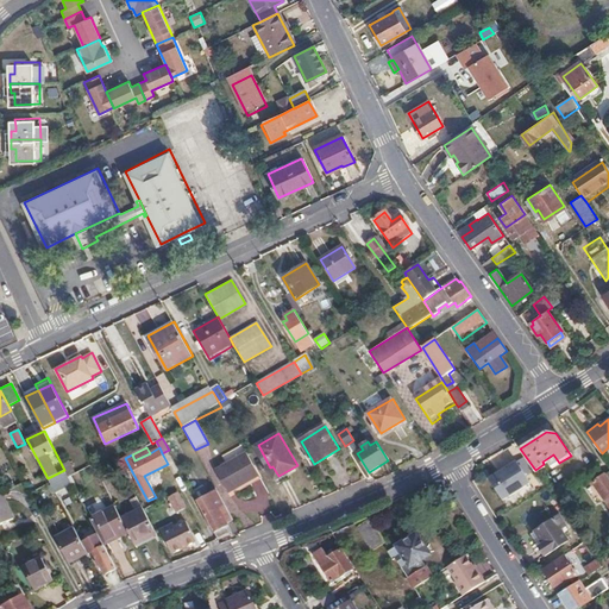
[(231,497),(262,481),(250,458),(245,450),(226,460),(230,469),(219,476),(231,497)]
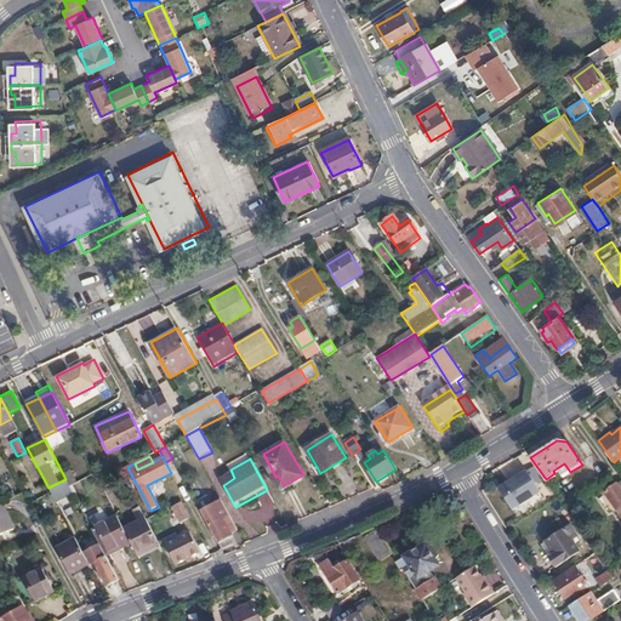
[(534,467),(527,472),(535,485),(542,482),(534,467)]
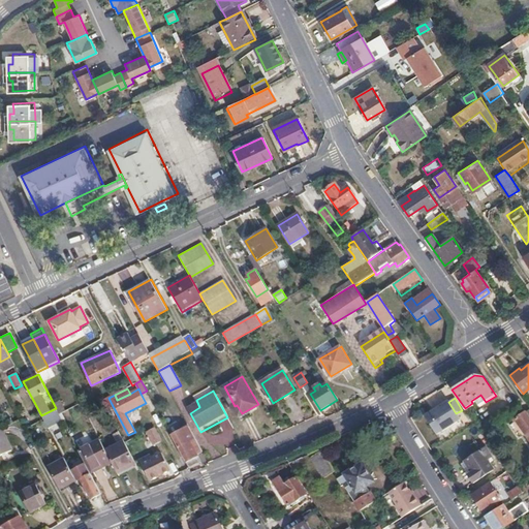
[(446,400),(423,414),(436,435),(460,419),(456,413),(448,402),(446,400)]
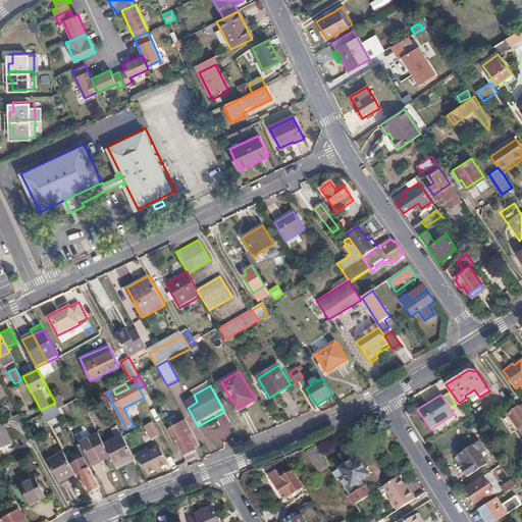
[(66,405),(69,415),(81,412),(77,401),(66,405)]
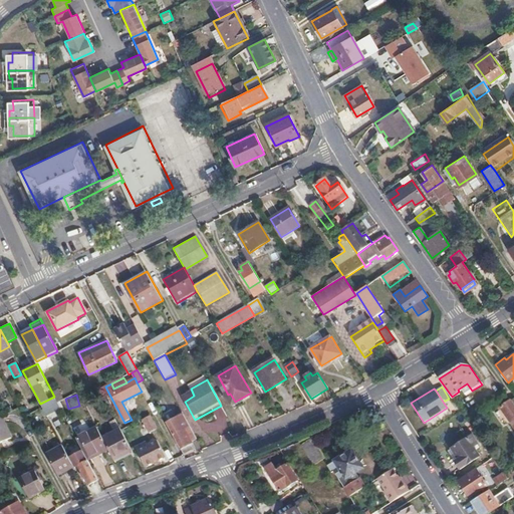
[(58,403),(54,397),(40,404),(43,411),(58,403)]
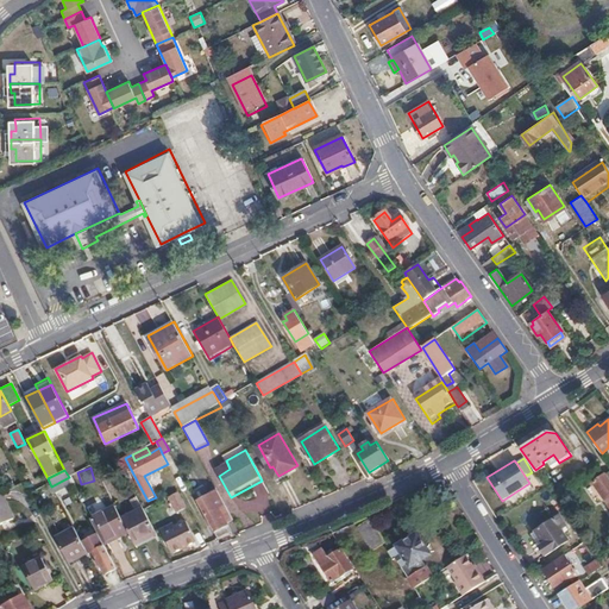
[(608,470),(592,482),(608,503),(608,470)]
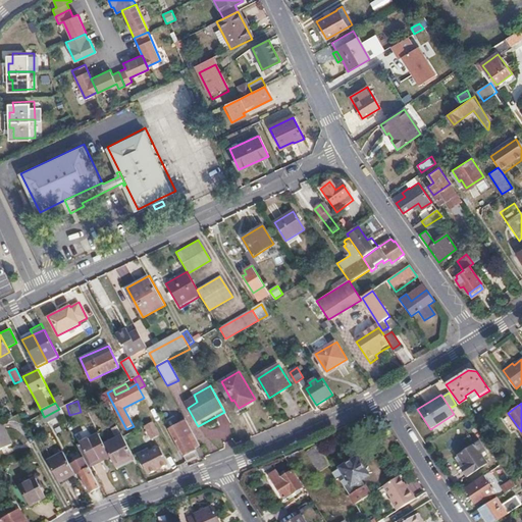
[(1,422),(0,423),(0,451),(12,445),(1,422)]
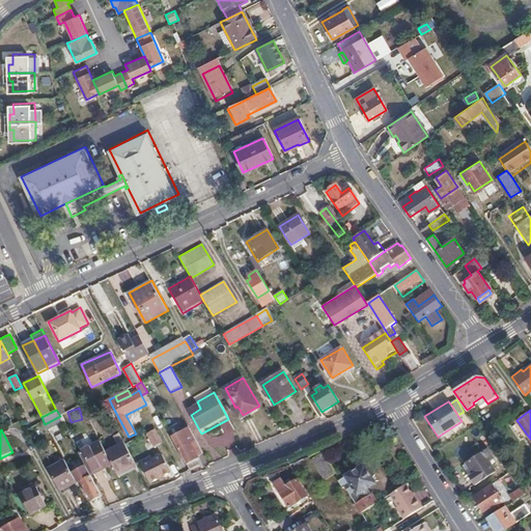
[(198,456),(203,453),(190,429),(183,432),(172,438),(187,465),(198,458),(198,456)]
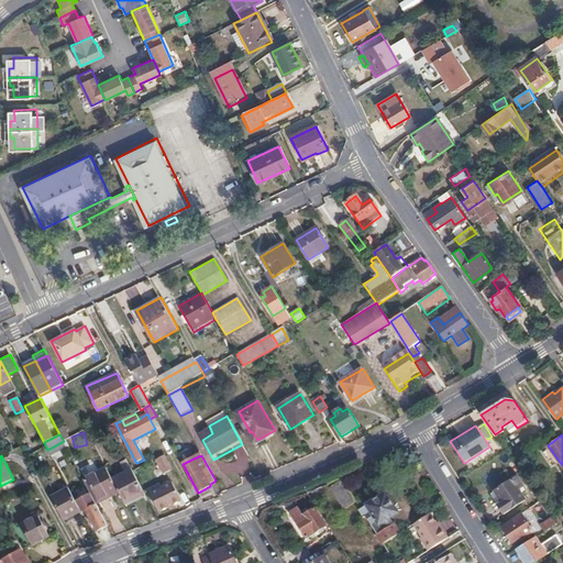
[(164,475),(173,471),(165,456),(156,461),(164,475)]
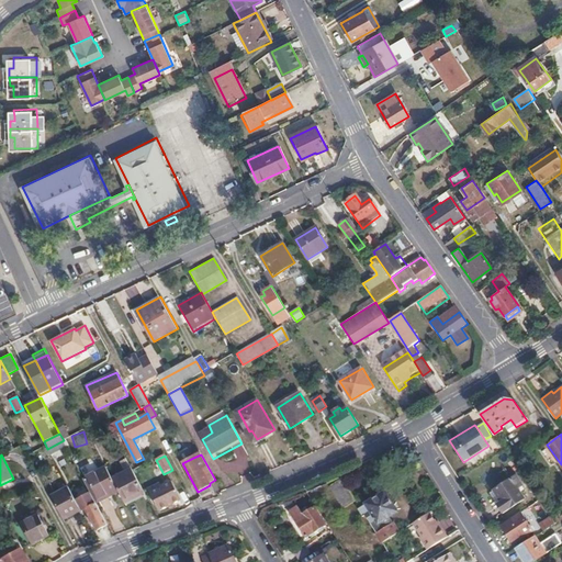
[(112,496),(119,492),(112,479),(107,468),(83,480),(94,501),(110,493),(112,496)]
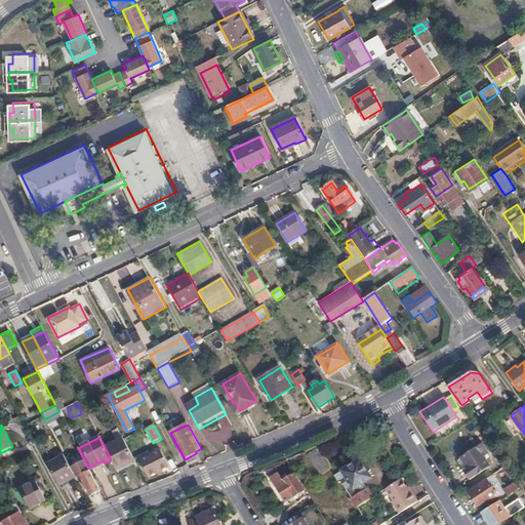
[(135,459),(123,437),(105,447),(111,459),(115,468),(127,461),(128,463),(135,459)]
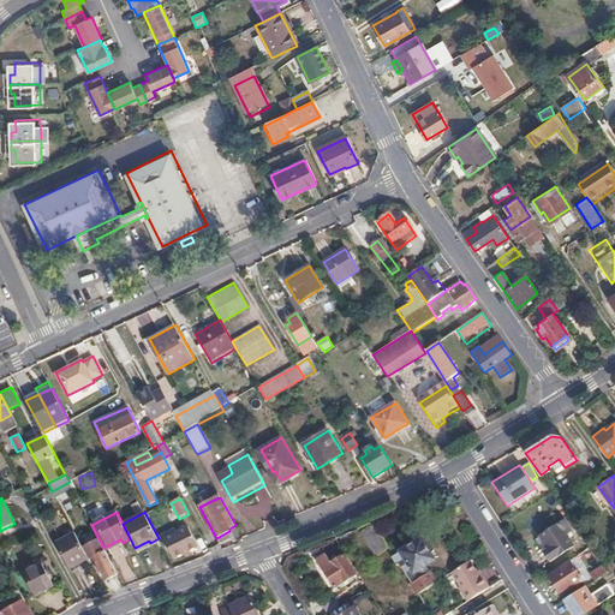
[(377,554),(390,544),(374,521),(360,530),(377,554)]
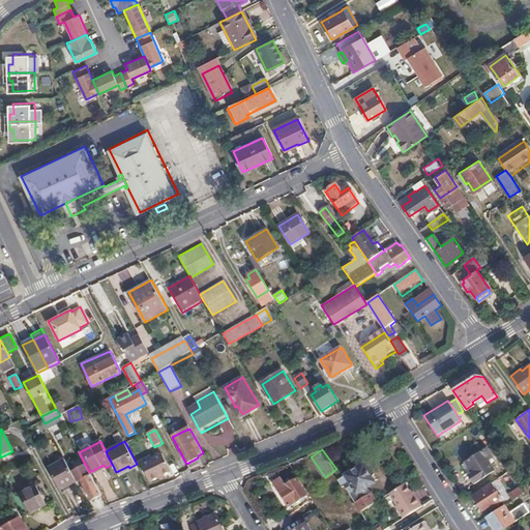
[(495,469),(482,450),(468,462),(474,471),(471,473),(476,481),(495,469)]
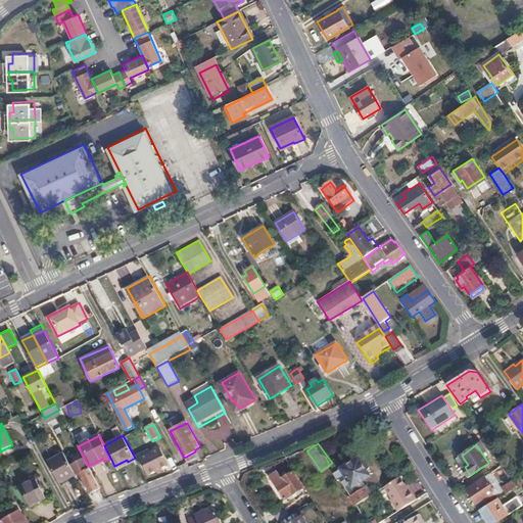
[(169,465),(159,448),(140,459),(148,475),(169,465)]
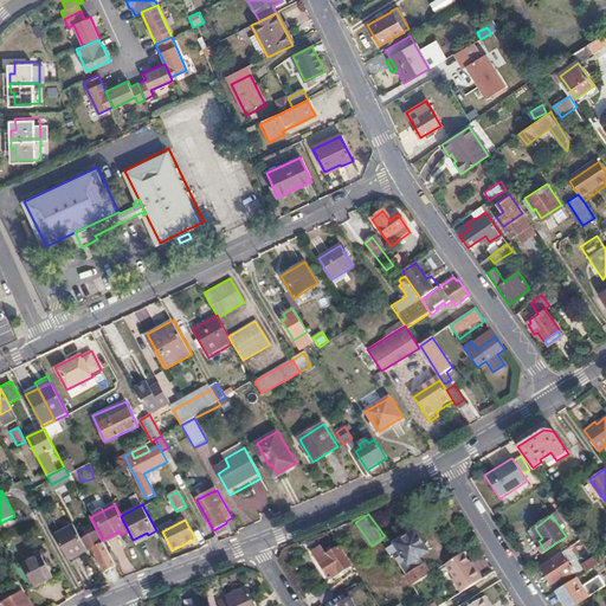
[(73,526),(56,536),(69,561),(88,552),(82,542),(73,526)]
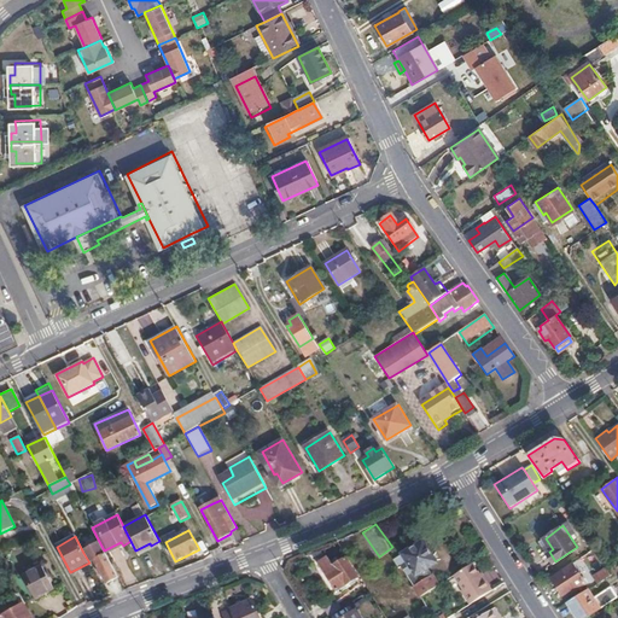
[(423,573),(420,570),(432,561),(419,541),(394,557),(410,582),(423,573)]
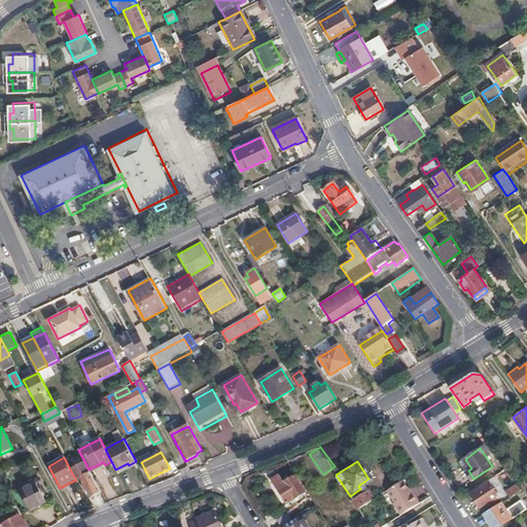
[(85,463),(71,471),(76,480),(76,481),(81,478),(91,497),(101,492),(89,469),(85,463)]
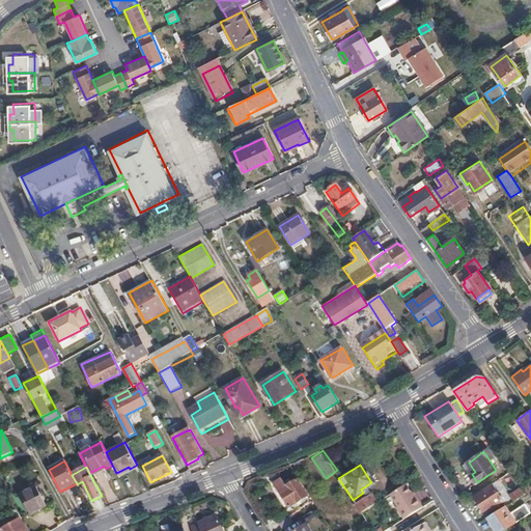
[(286,485),(281,479),(274,484),(288,507),(307,495),(297,479),(286,485)]
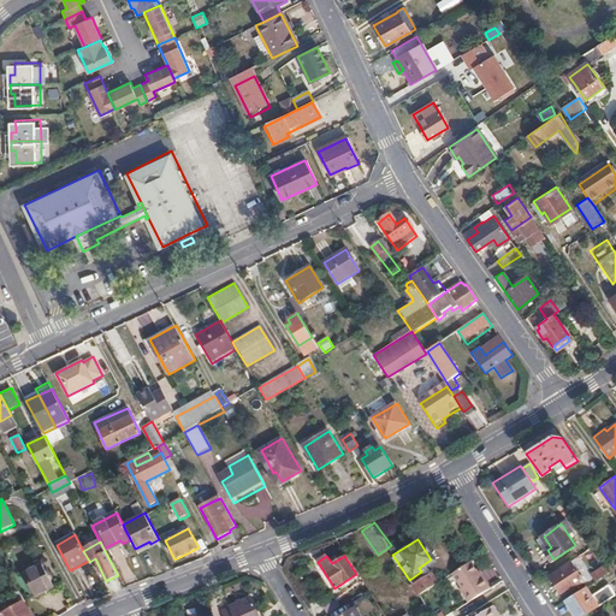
[(469,600),(491,587),(484,576),(481,578),(472,561),(451,574),(469,600)]
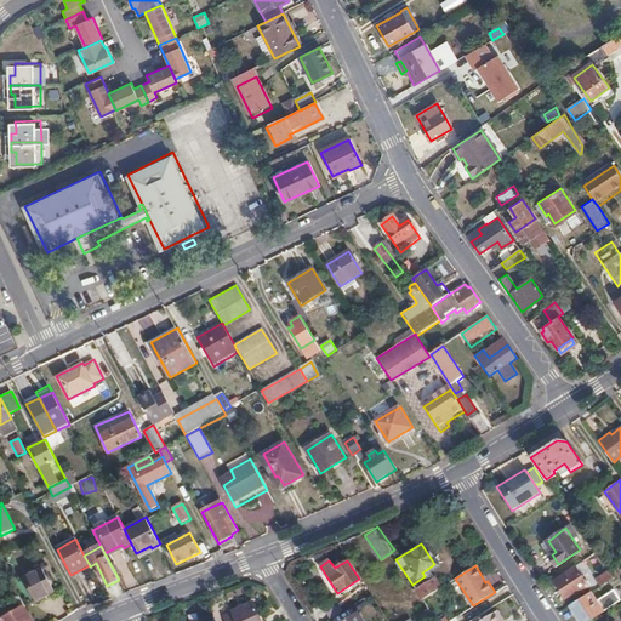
[(588,587),(575,568),(554,581),(568,600),(588,587)]
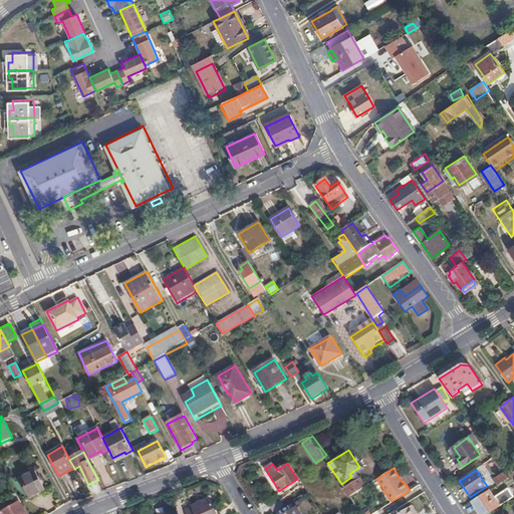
[(507,478),(503,471),(492,478),(496,485),(507,478)]
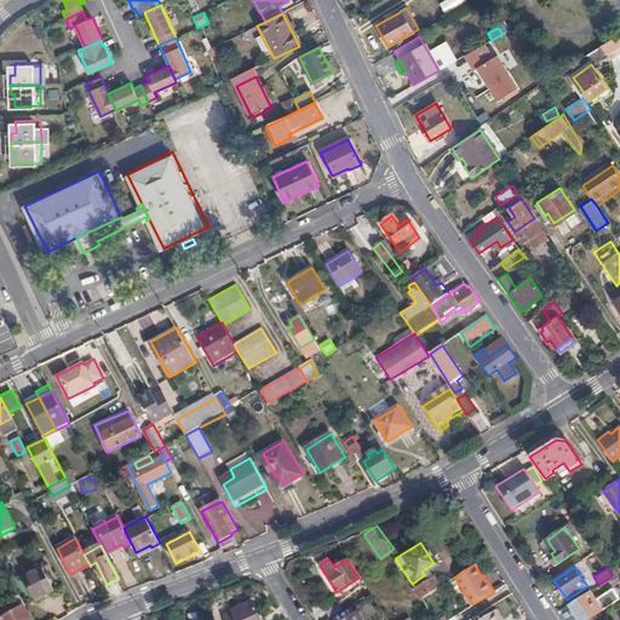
[(55,591),(42,569),(24,578),(35,600),(55,591)]
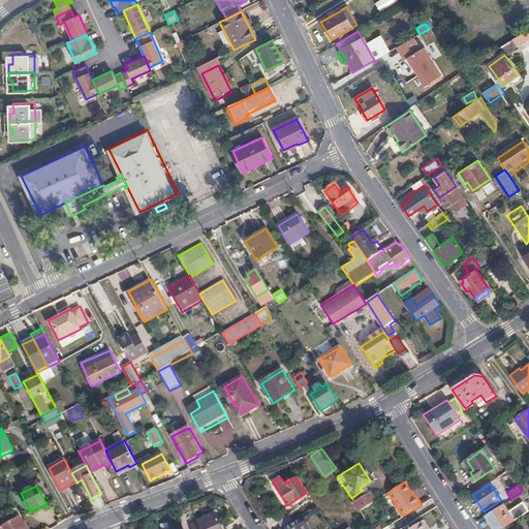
[(362,491),(351,498),(360,511),(374,501),(366,488),(362,491)]
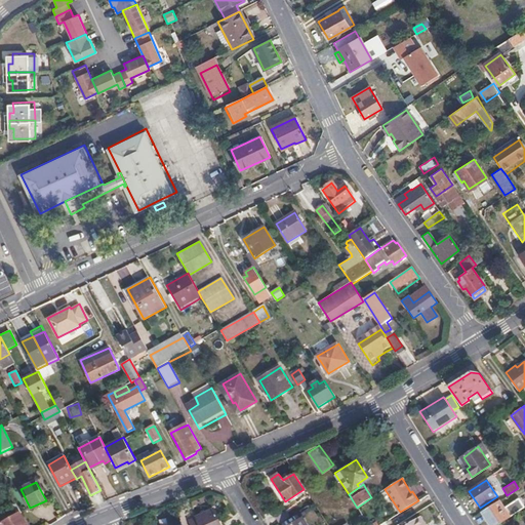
[(499,499),(482,512),(490,524),(496,524),(524,506),(519,497),(503,507),(499,499)]
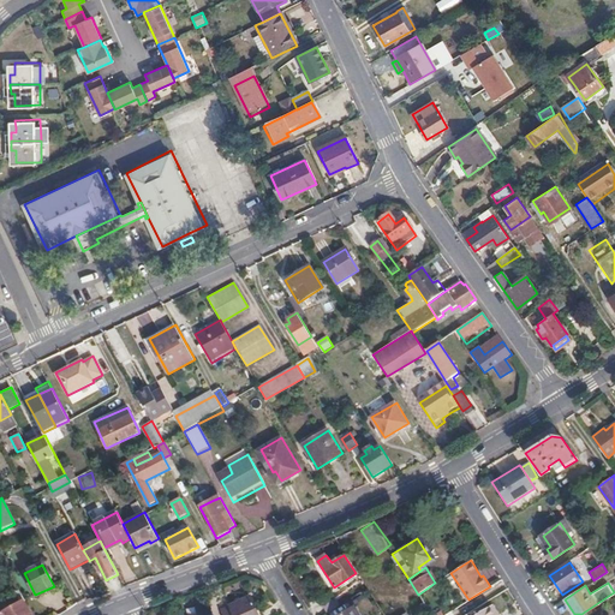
[(321,604),(327,614),(341,604),(335,595),(321,604)]
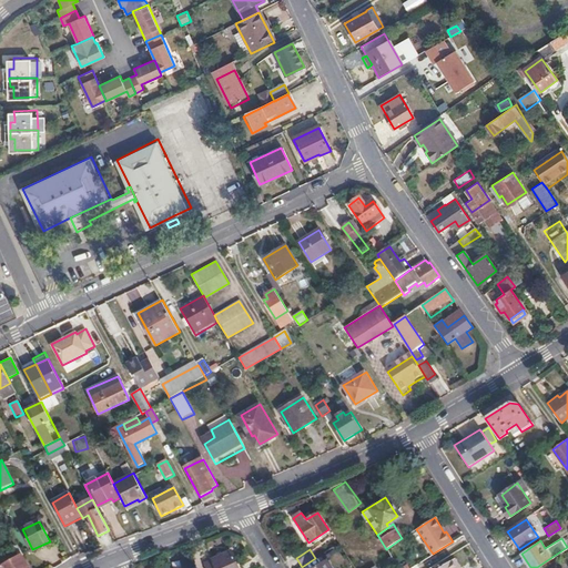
[(239,567),(232,551),(212,559),(216,566),(210,567),(239,567)]
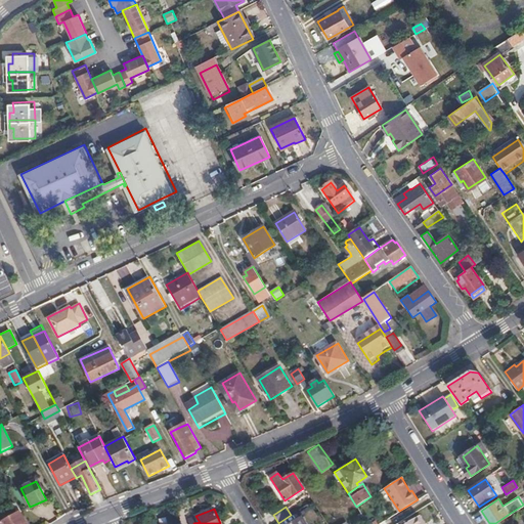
[(400,523),(423,523),(425,523),(418,512),(400,523)]
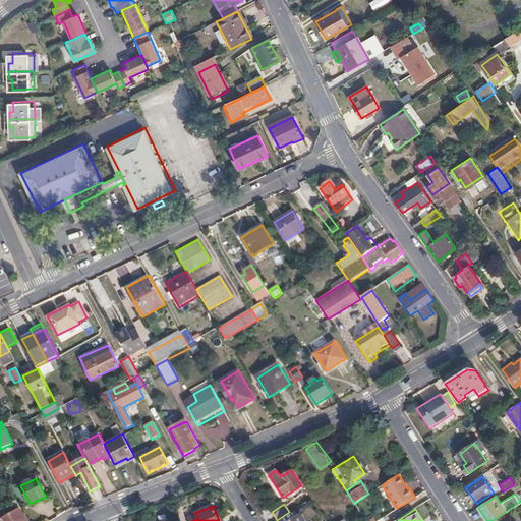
[(25,520),(20,510),(0,520),(25,520)]
